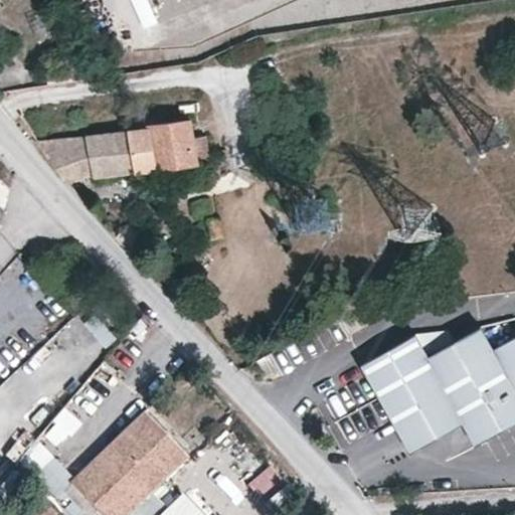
[(130,0),(141,24),(155,17),(146,0),(130,0)]
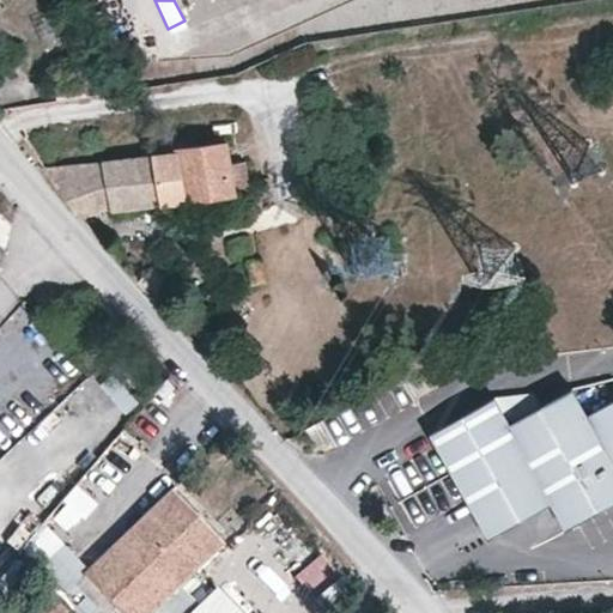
[(103,162),(113,210),(253,189),(247,161),(235,163),(230,140),(181,146),(181,152),(103,162)]
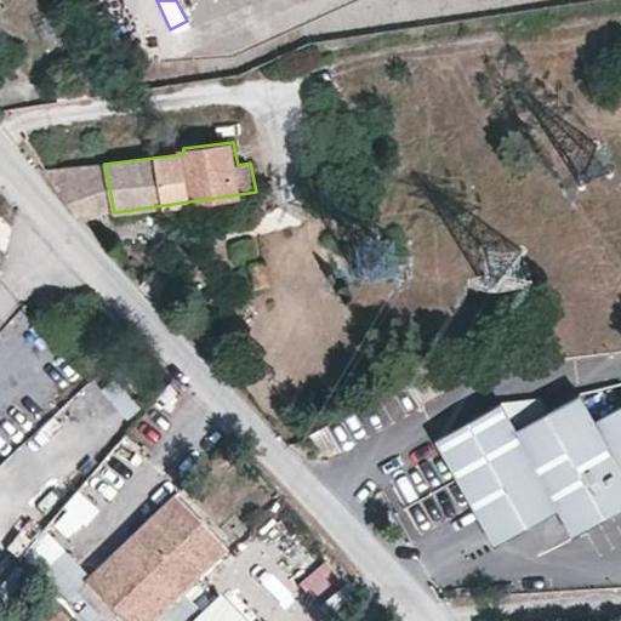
[(84,220),(114,212),(104,164),(47,171),(84,220)]
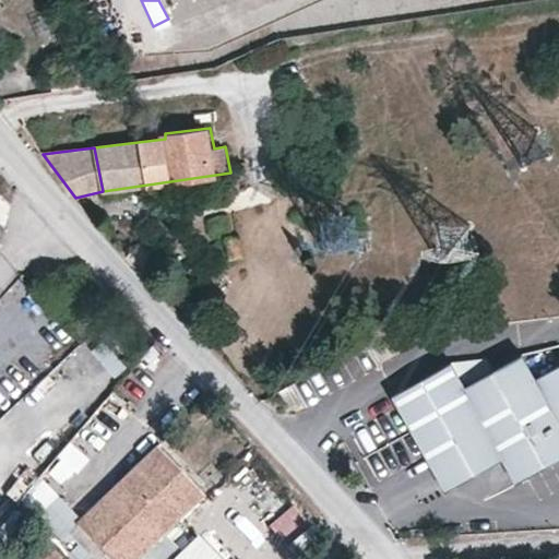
[(240,236),(228,238),(233,260),(244,258),(240,236)]
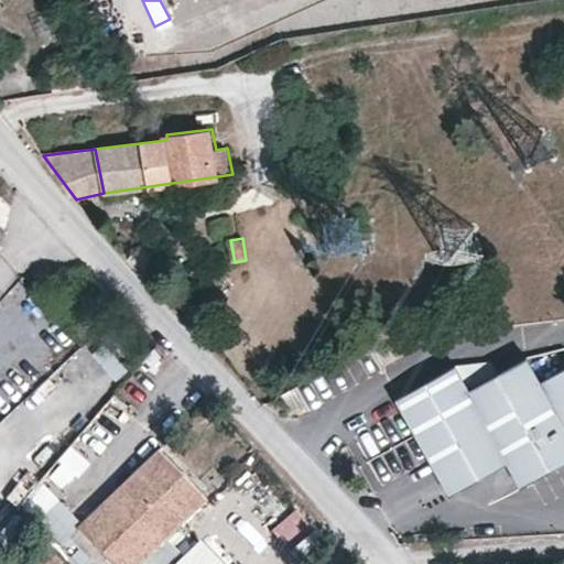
[(106,339),(91,349),(111,378),(127,368),(106,339)]
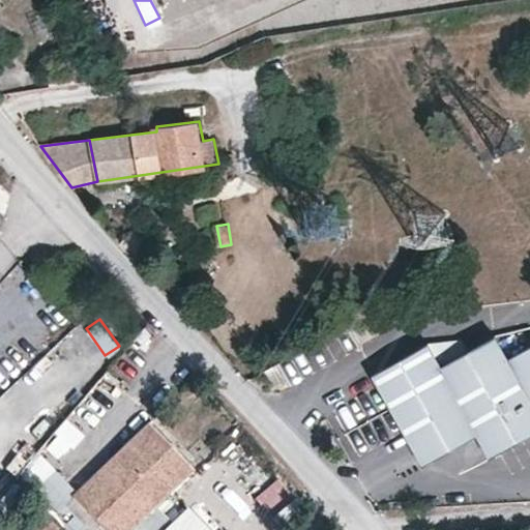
[(374,375),(424,466),(478,436),(491,459),(529,437),(529,399),(507,359),(495,336),(467,352),(442,365),(430,344),(374,375)]
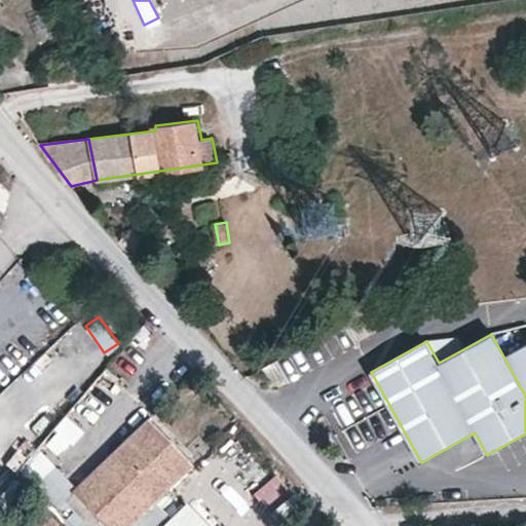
[(439,363),(463,349),(457,338),(426,341),(439,363)]
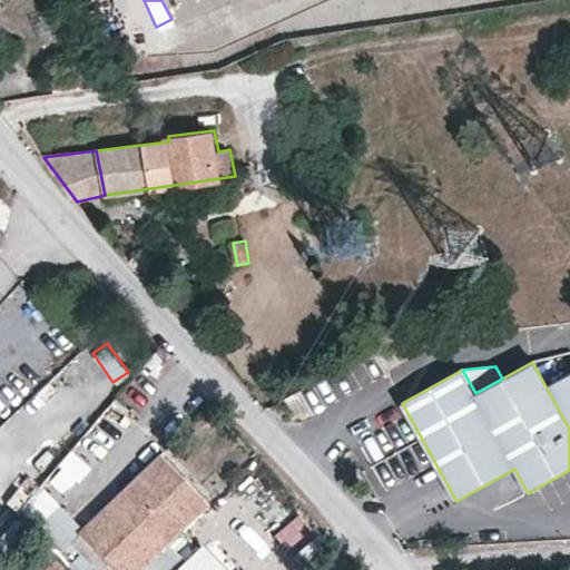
[(569,429),(569,372),(546,386),(569,429)]
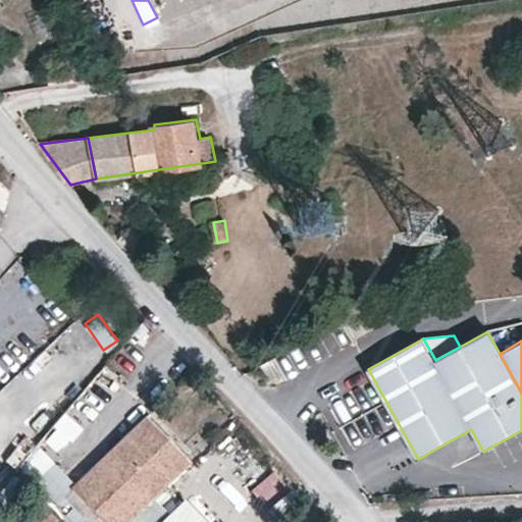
[(191,464),(145,417),(53,508),(66,521),(131,521),(150,504),(191,464)]
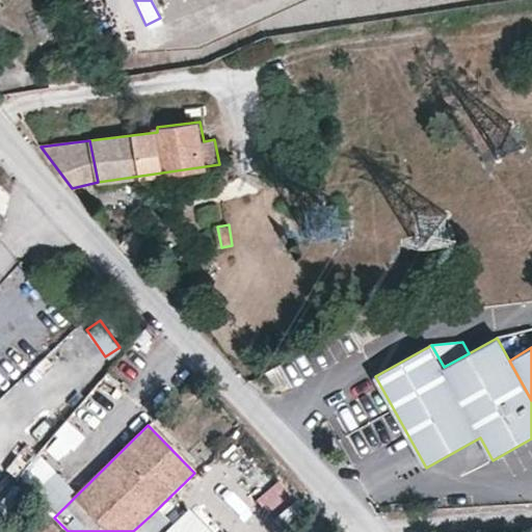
[(67,427),(44,450),(57,463),(70,454),(72,456),(84,445),(67,427)]
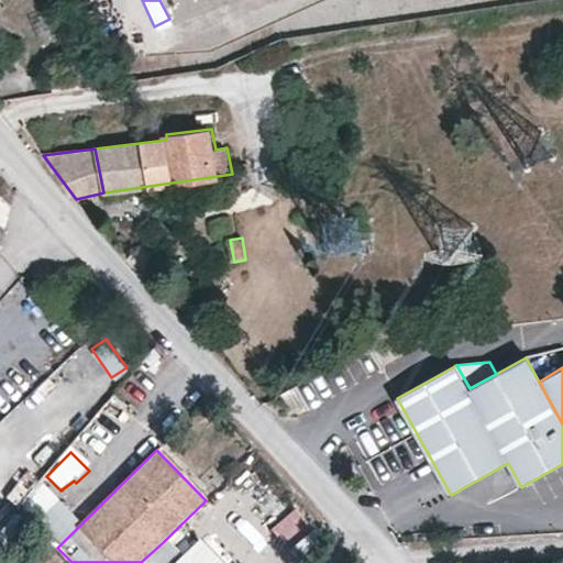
[(78,528),(37,486),(19,507),(57,548),(78,528)]
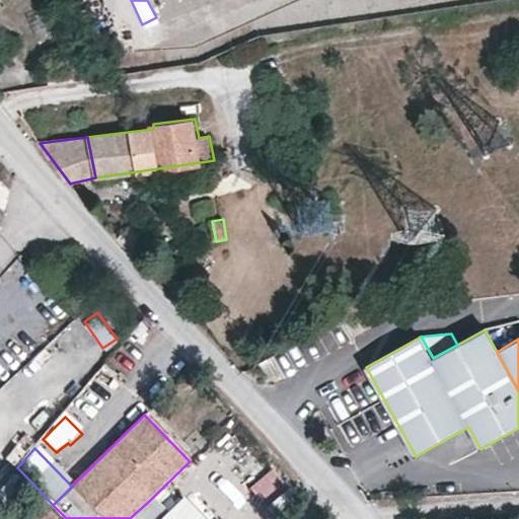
[(130,518),(166,518),(167,518),(149,501),(130,518)]
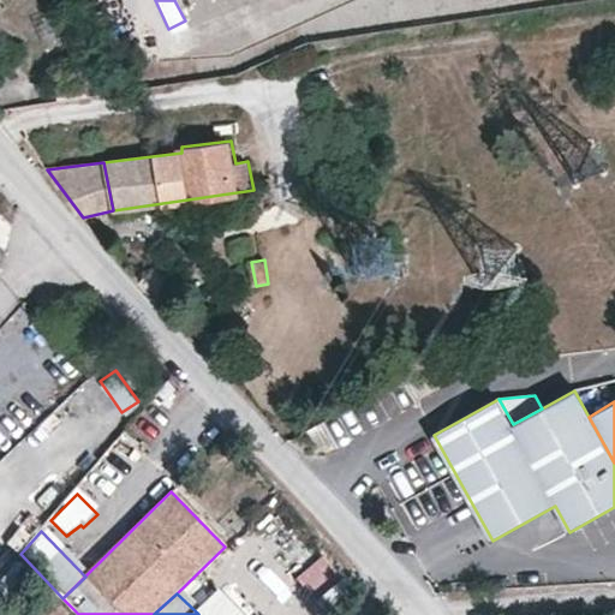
[(63,614),(42,595),(22,614),(63,614)]
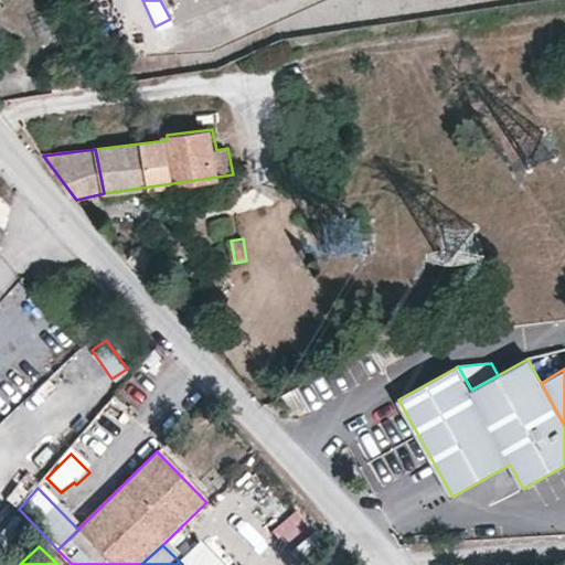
[(200,564),(192,555),(182,564),(181,564),(200,564)]
